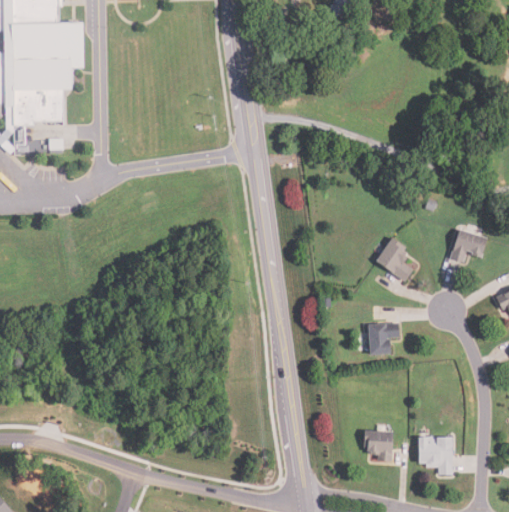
[(2,33),(0,33),(0,0),(58,0),(58,26),(80,26),(83,69),(70,69),(70,91),(63,91),(63,123),(35,123),(35,127),(7,128),(6,103),(0,104),(0,54),(2,54),(2,33)]
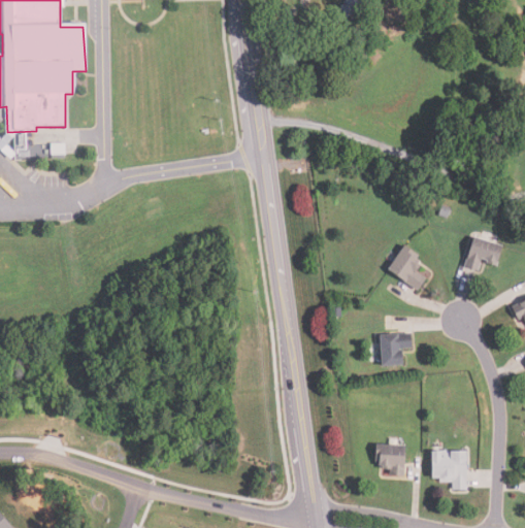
[(345,21),(341,6),(348,4),(347,0),(364,0),(367,17),(345,21)]
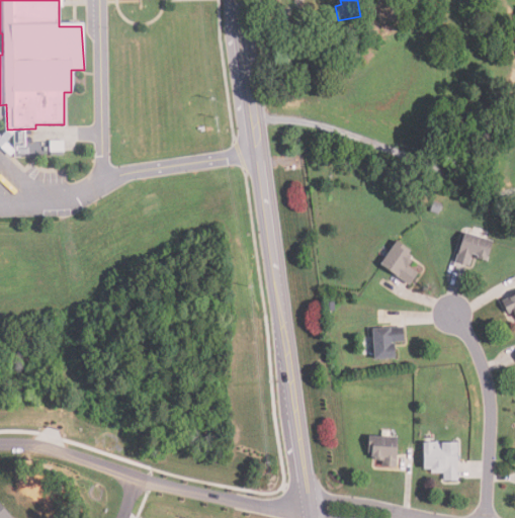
[(370,26),(364,28),(362,21),(368,19),(370,26)]
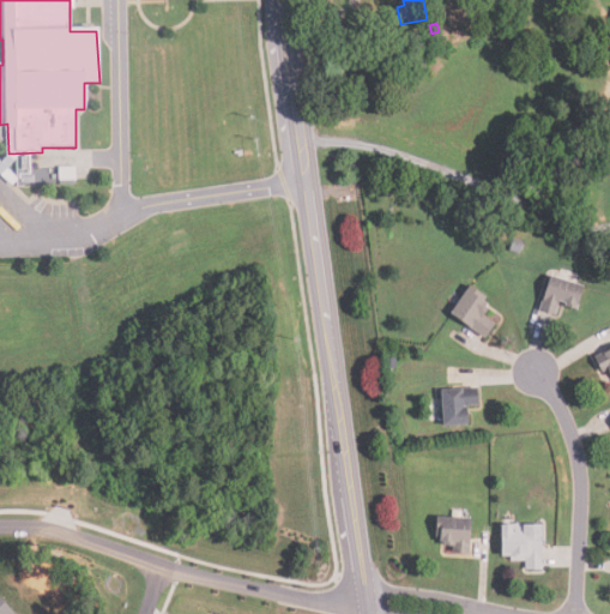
[(521,253),(512,250),(515,238),(525,241),(521,253)]
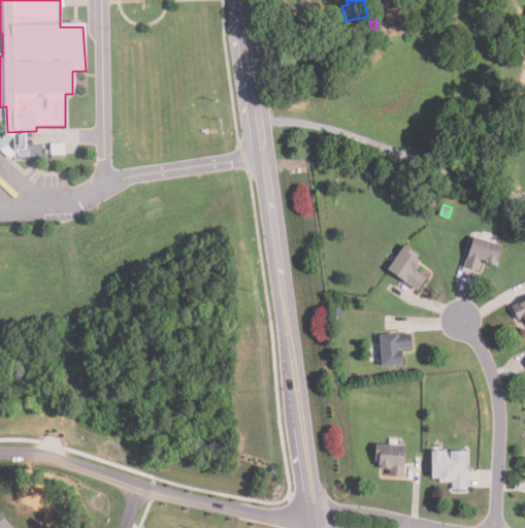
[(503,244),(497,266),(488,262),(488,260),(484,258),(480,271),(465,266),(474,235),(503,244)]
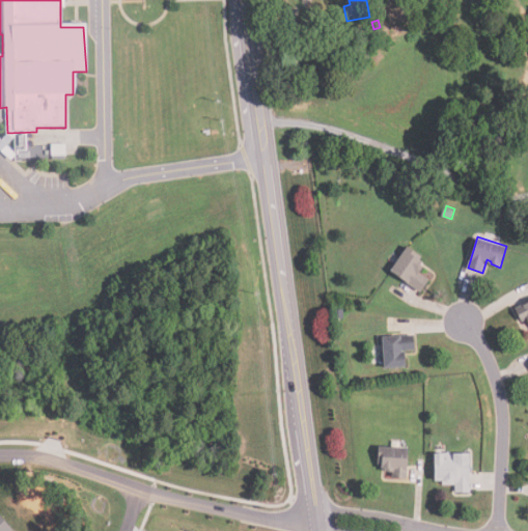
[(428,278),(421,290),(390,271),(407,245),(423,256),(421,259),(423,261),(421,263),(423,266),(419,272),(428,278)]
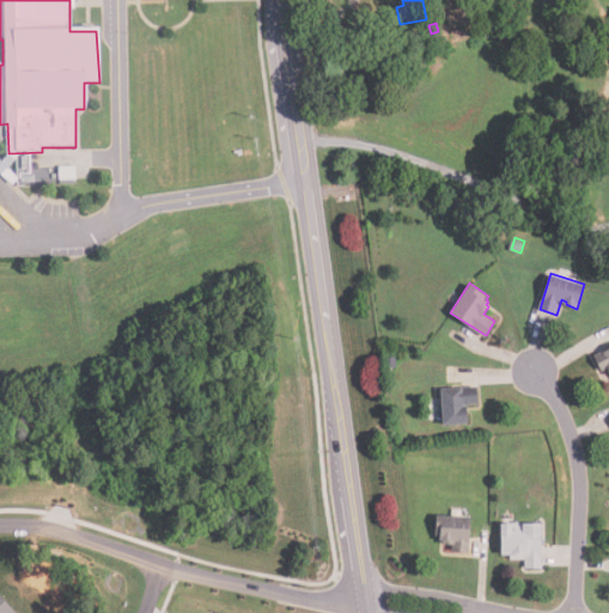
[(608,369),(602,372),(592,356),(608,346),(608,369)]
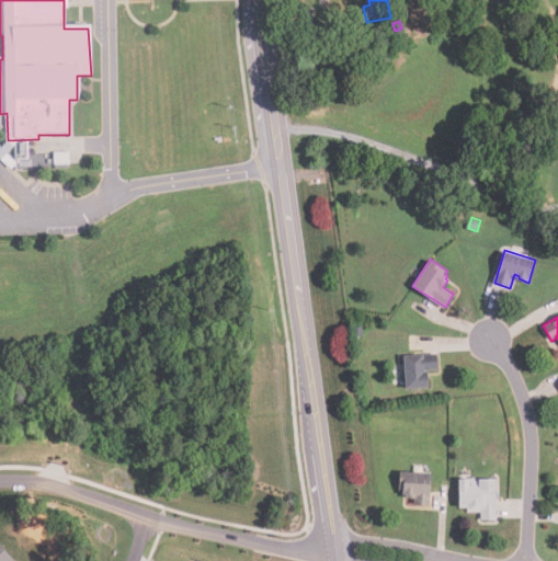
[(436,354),(437,368),(429,369),(429,386),(406,388),(403,355),(436,354)]
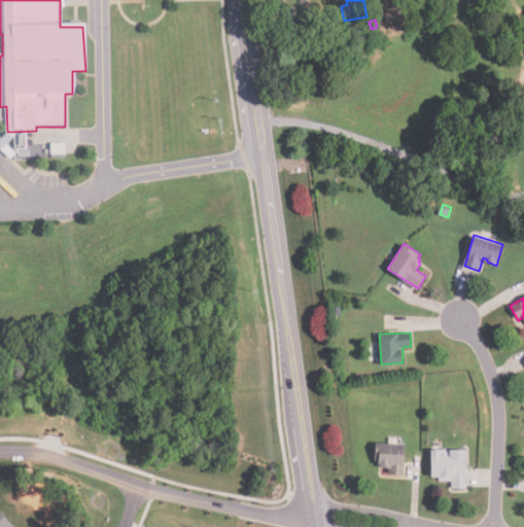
[(407,444),(405,475),(389,473),(390,468),(383,468),(383,464),(379,464),(380,460),(375,460),(376,442),(407,444)]
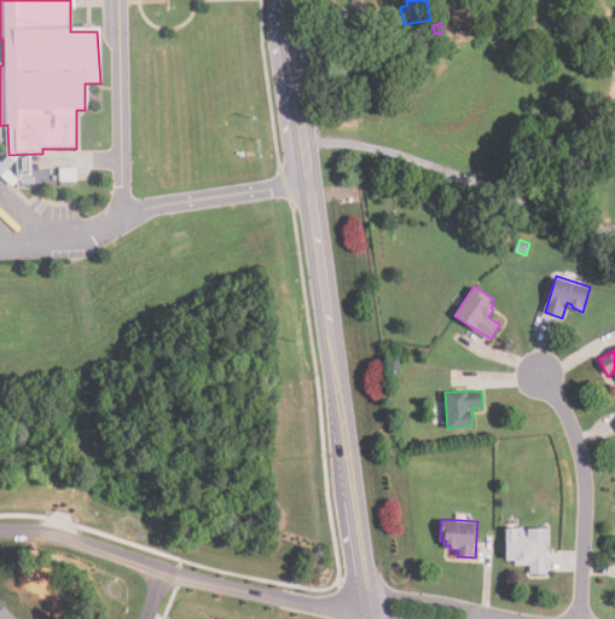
[(546,574),(529,574),(531,566),(515,566),(515,562),(504,562),(505,527),(517,527),(517,533),(527,533),(527,526),(549,527),(546,574)]
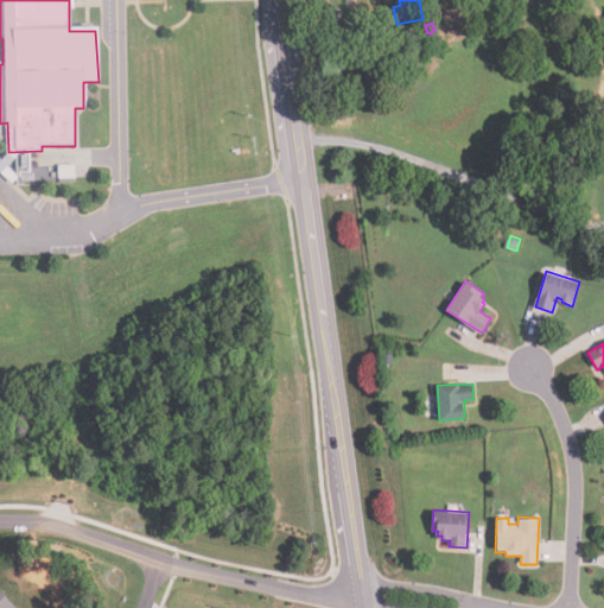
[(26,607),(0,607),(0,581),(2,580),(26,607)]
